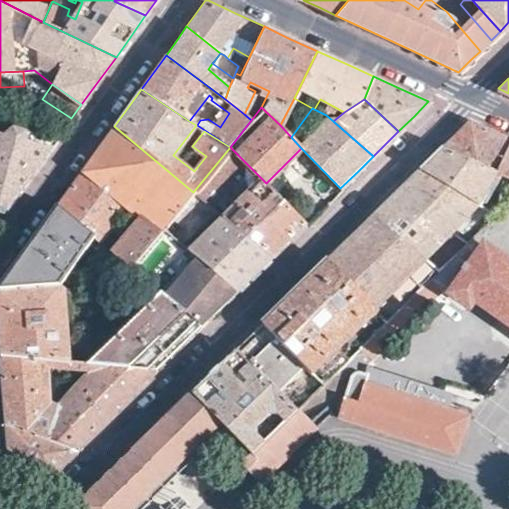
[(508,136),(468,118),(459,128),(441,145),(496,172),(508,178),(508,136)]
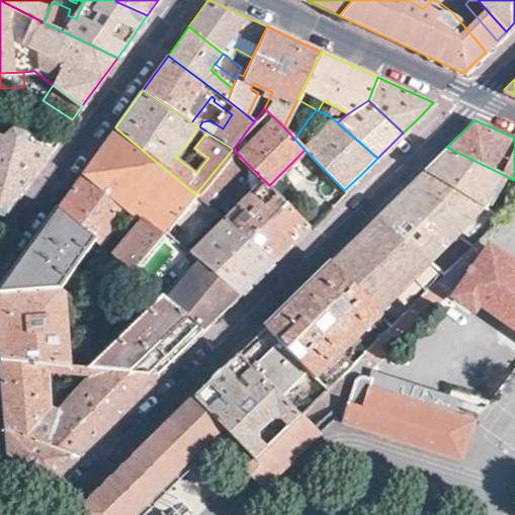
[(88,165),(58,207),(93,239),(99,242),(126,208),(141,220),(113,253),(132,269),(185,206),(195,215),(205,203),(195,194),(115,127),(88,165)]
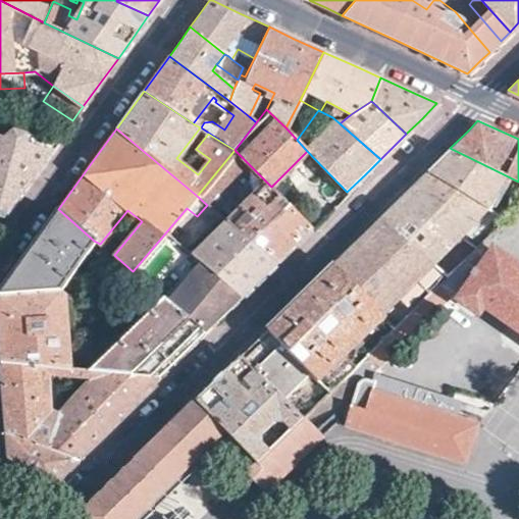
[(4,136),(0,134),(0,210),(7,213),(52,150),(29,143),(27,134),(12,130),(4,136)]
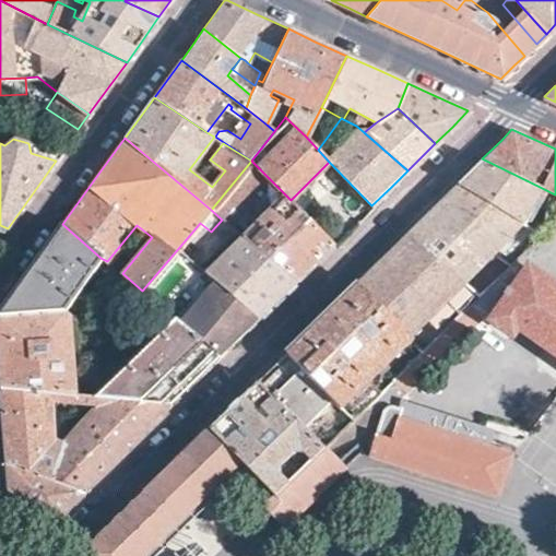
[(542,188),(482,158),(470,169),(457,181),(521,221),(542,188)]
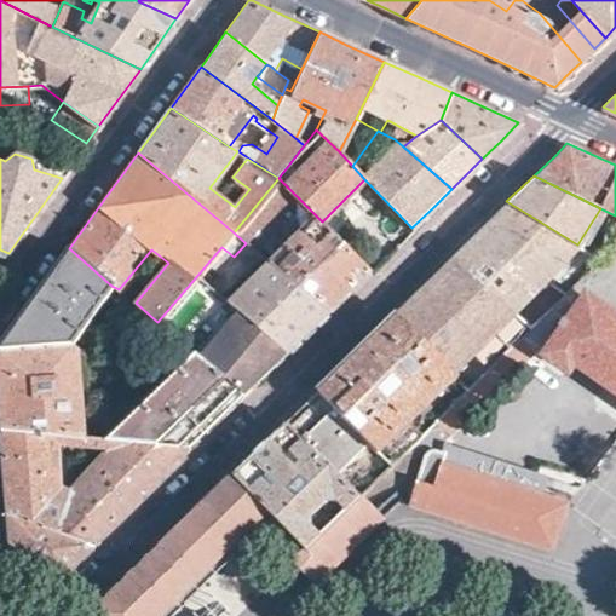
[(322,222),(278,178),(234,232),(246,243),(268,260),(328,310),(347,291),(369,269),(322,222)]
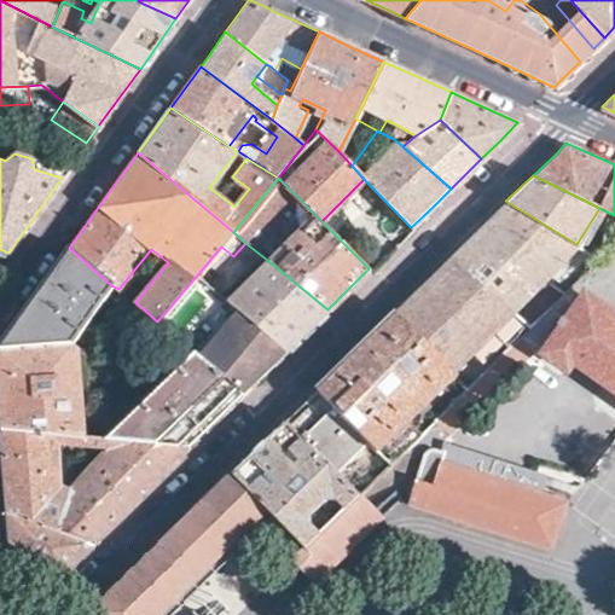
[(576,244),(505,201),(479,228),(450,257),(511,312),(527,325),(551,302),(533,289),(576,244)]
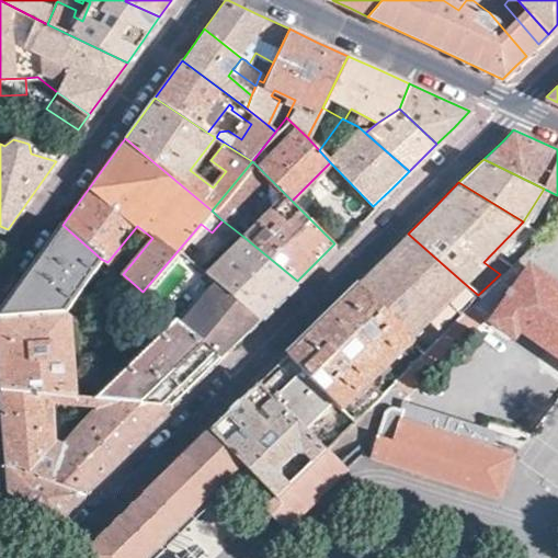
[(101,259),(63,225),(34,264),(0,311),(0,312),(64,310),(101,259)]
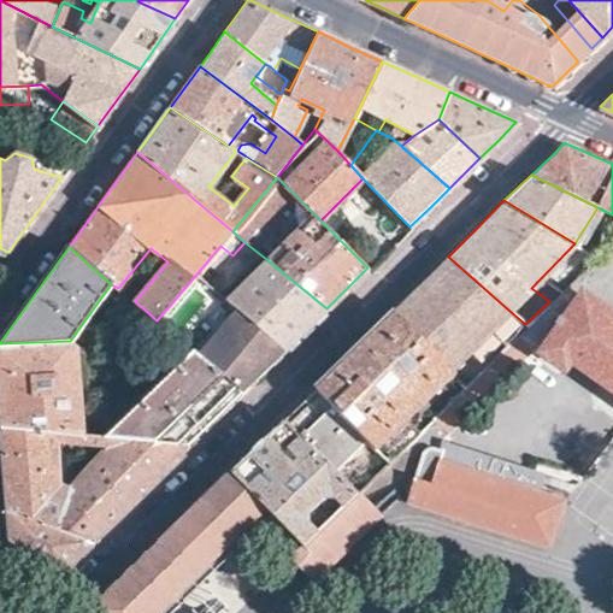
[(510,311),(448,257),(419,284),(392,311),(448,370),(510,311)]
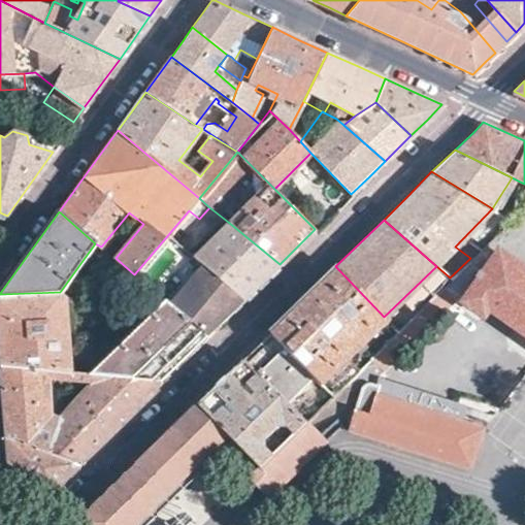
[(280,264),(228,222),(197,259),(243,299),(266,277),(280,264)]
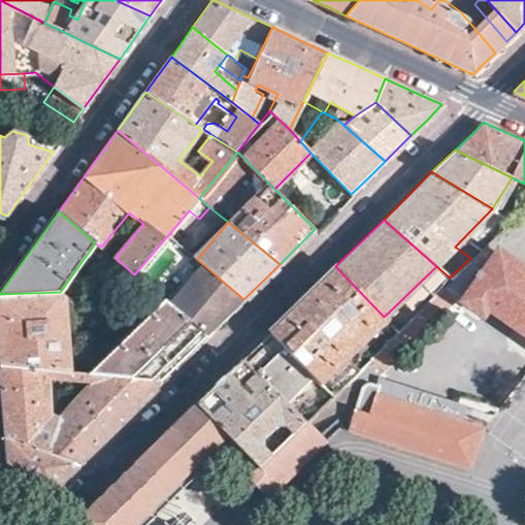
[(496,254),(484,244),(470,258),(450,277),(444,284),(457,293),(482,310),(487,304),(524,330),(524,269),(498,251),(496,254)]
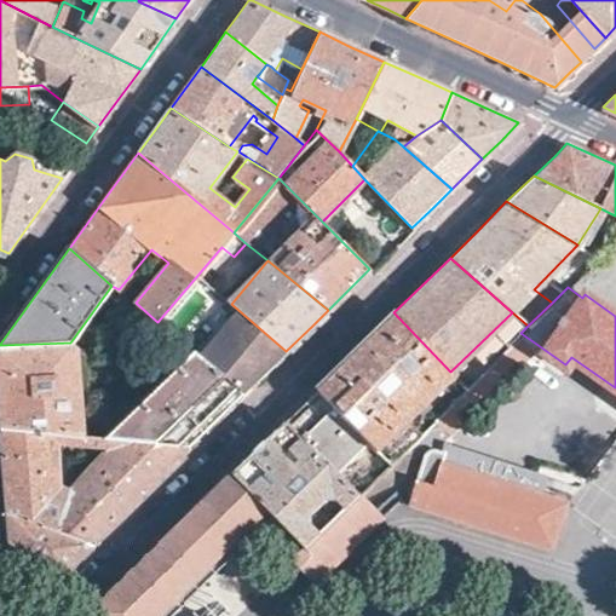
[(234,386),(242,393),(265,370),(286,351),(231,304),(216,292),(211,299),(188,327),(178,339),(193,352),(234,386)]
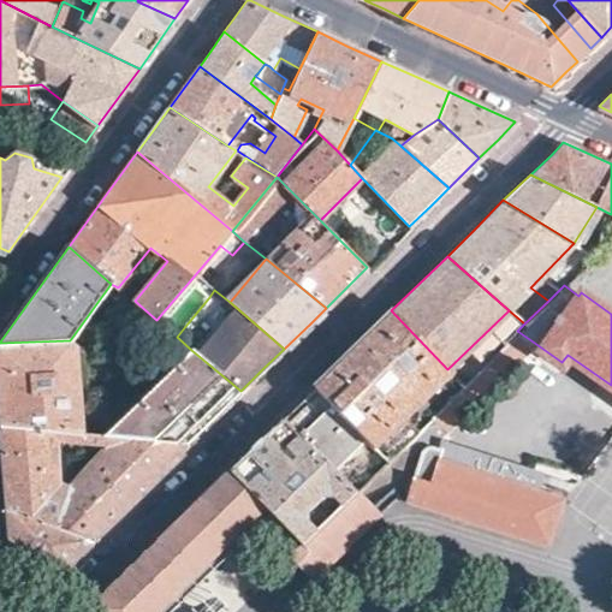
[(417,429),(419,428),(406,415),(450,373),(447,369),(391,310),(350,350),(315,385),(386,459),(417,429)]
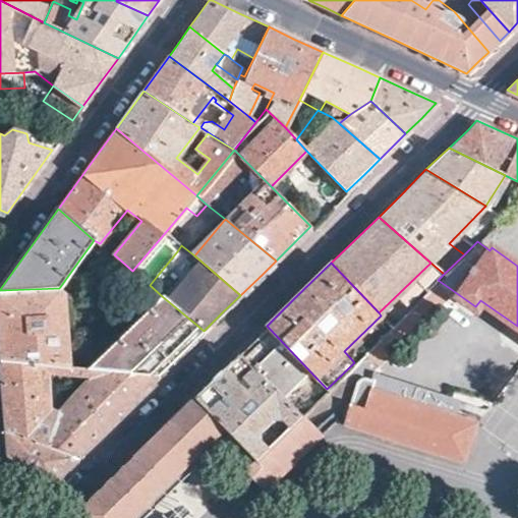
[(354,362),(353,363),(370,369),(451,289),(438,280),(391,326),(354,362)]
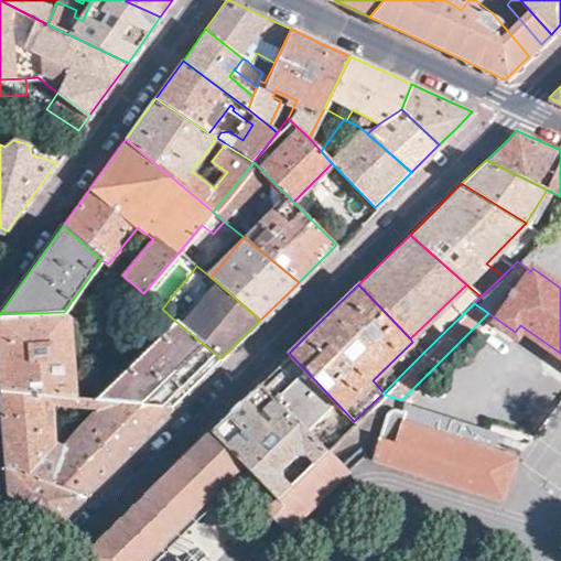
[(64,312),(0,314),(0,387),(44,392),(52,392),(75,396),(67,317),(64,312)]
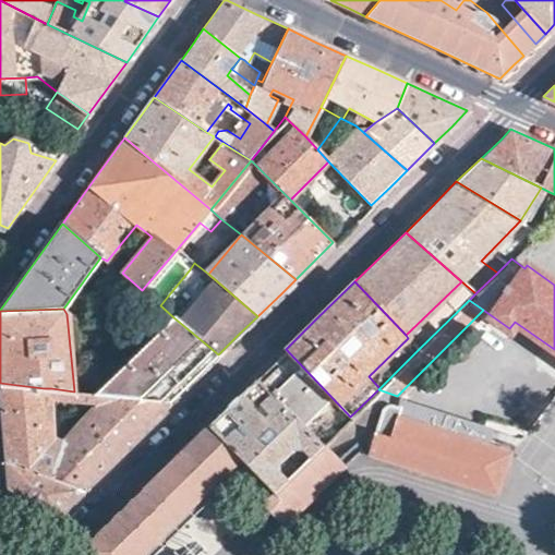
[(161,399),(167,394),(210,348),(173,317),(100,394),(117,396),(161,399)]
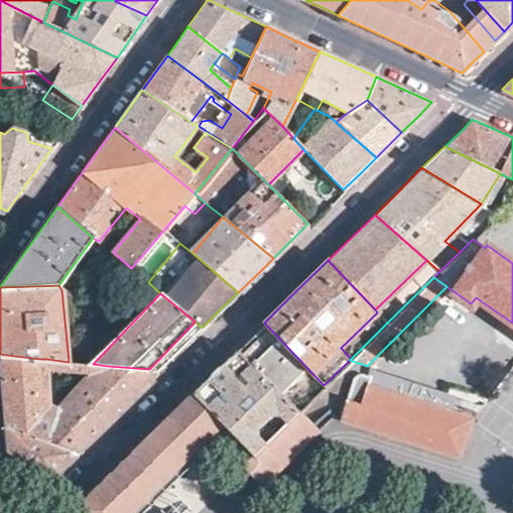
[(202,328),(195,322),(154,364),(149,369),(158,371),(181,348),(202,328)]
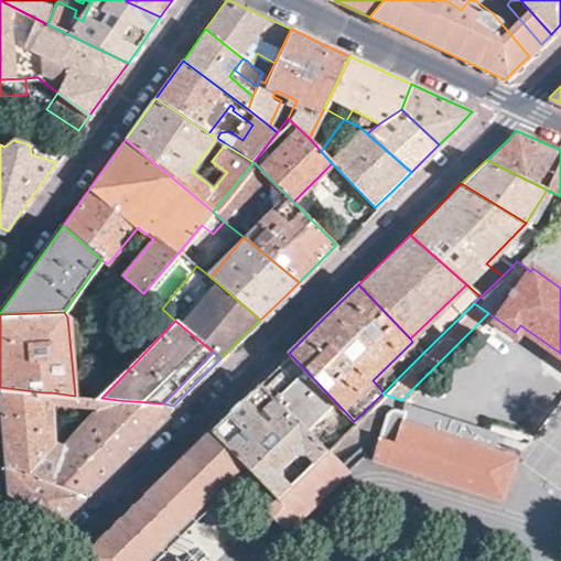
[(273,367),(258,383),(323,452),(354,421),(289,353),(273,367)]
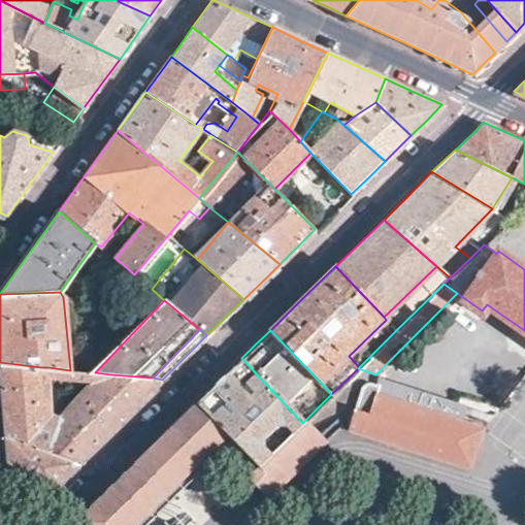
[(223,376),(197,401),(227,432),(258,465),(302,423),(241,358),(223,376)]
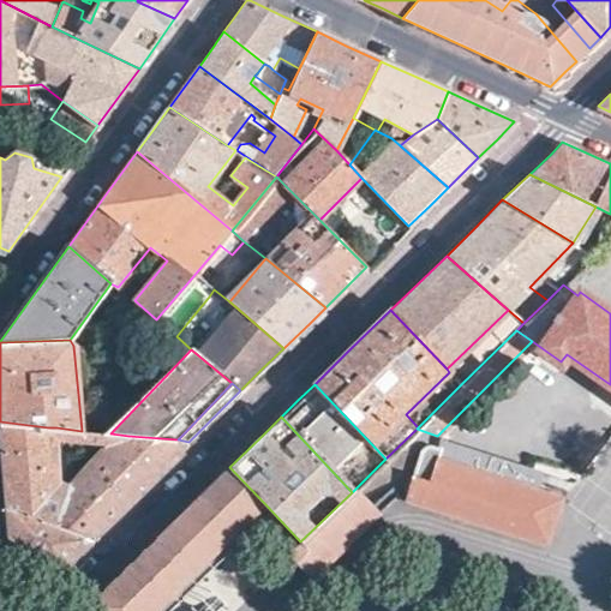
[(0,436),(10,553),(15,553),(34,559),(40,563),(49,567),(55,573),(123,505),(189,442),(178,439),(129,436),(69,492),(53,487),(48,427),(0,421),(0,436)]
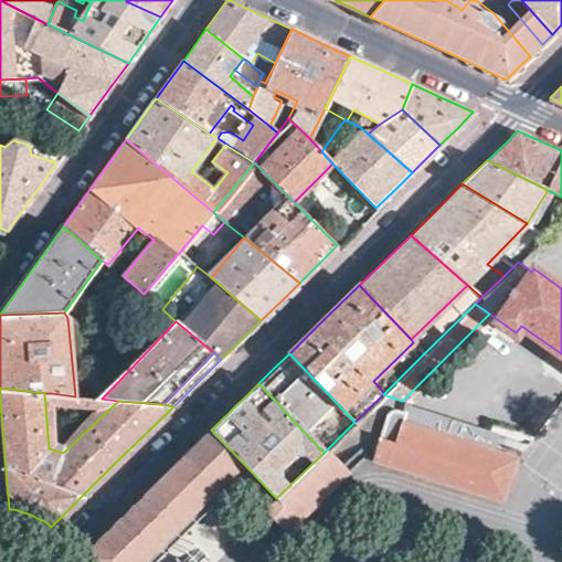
[(86,421),(94,398),(75,396),(52,393),(55,434),(71,436),(86,421)]
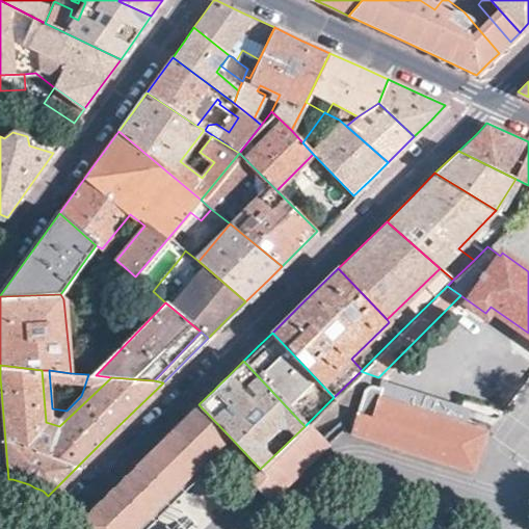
[(378,377),(361,371),(334,397),(305,426),(260,469),(250,478),(270,497),(344,426),(463,466),(477,427),(450,418),(455,403),(378,377)]
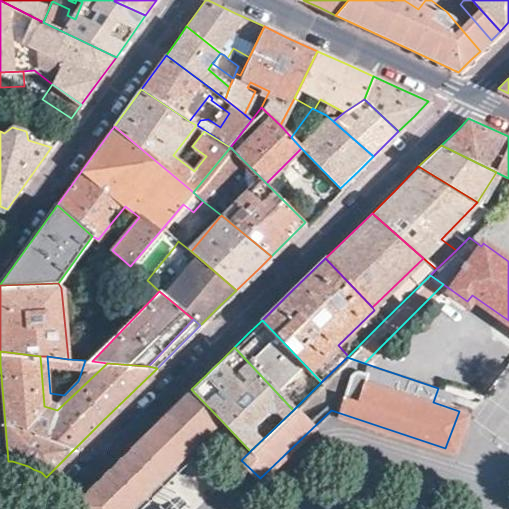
[(191,389),(76,502),(81,507),(82,508),(132,508),(220,419),(191,389)]
